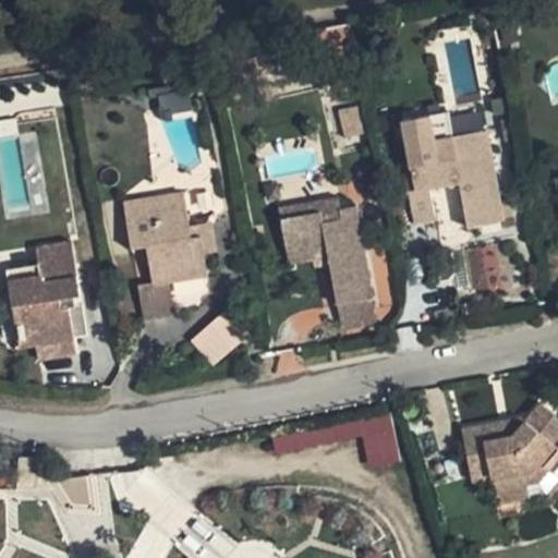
[(365,17),(351,21),(354,37),(370,34),(365,17)]
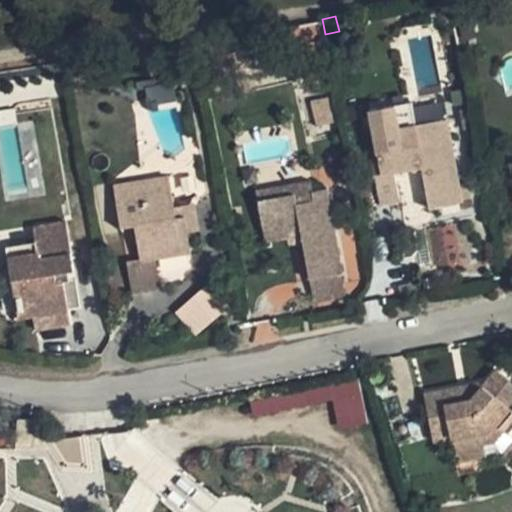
[(0,105),(55,100),(53,74),(12,78),(12,82),(0,83),(0,105)]
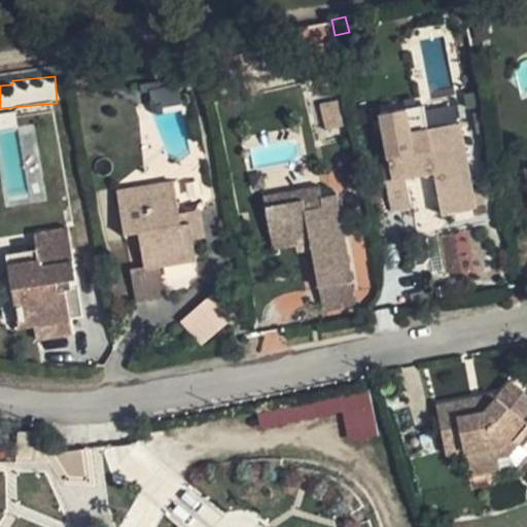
[(164,108),(166,108),(181,105),(176,78),(164,80),(165,85),(162,86),(160,80),(141,83),(142,92),(150,91),(152,101),(150,101),(152,112),(156,112),(157,115),(165,113),(164,108)]
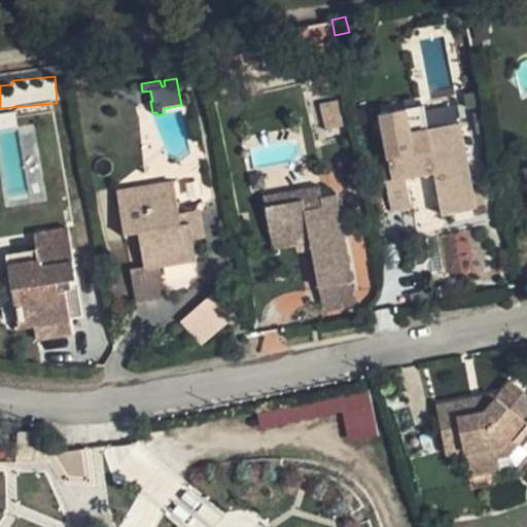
[(323,131),(343,128),(337,99),(317,103),(323,131)]
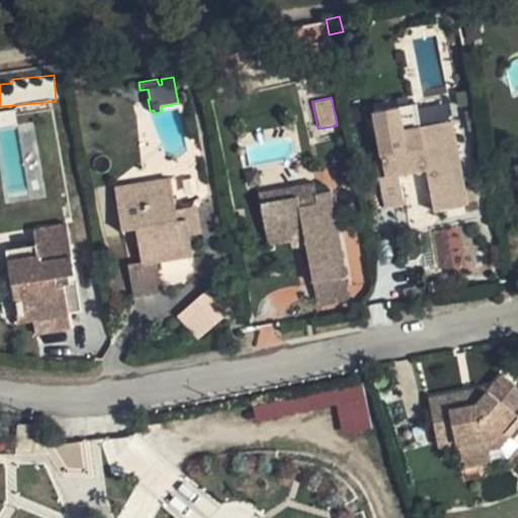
[(376,167),(383,204),(400,201),(396,175),(417,171),(427,169),(428,177),(434,211),(467,205),(466,200),(464,185),(455,137),(445,138),(443,121),(421,125),(419,115),(396,119),(394,109),(374,112),(383,165),(376,167)]
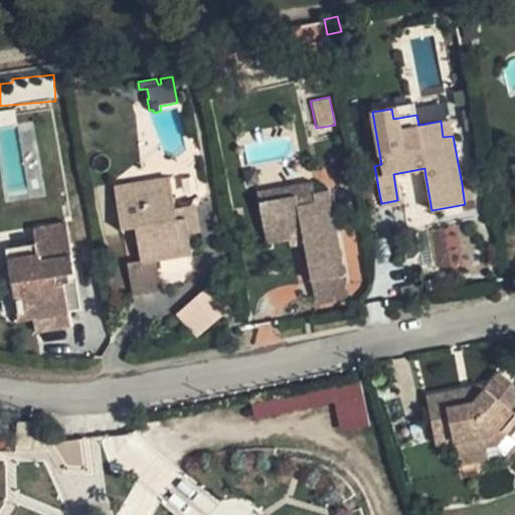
[(450,120),(441,121),(443,137),(453,136),(450,120)]
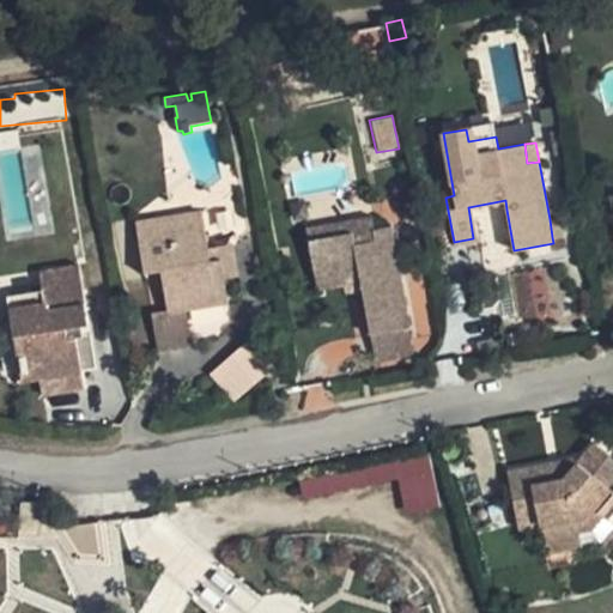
[(493,202),(495,212),(507,210),(505,200),(493,202)]
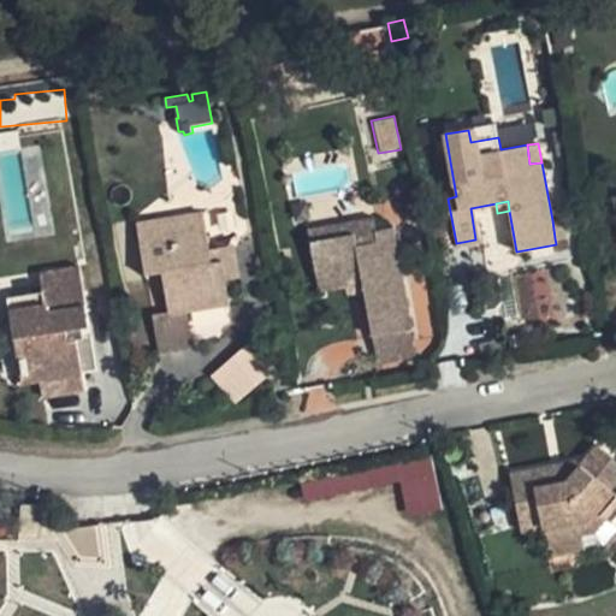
[(212,261),(205,213),(169,218),(170,230),(138,235),(146,276),(163,273),(169,313),(153,315),(159,354),(194,349),(188,312),(231,306),(224,260),(212,261)]
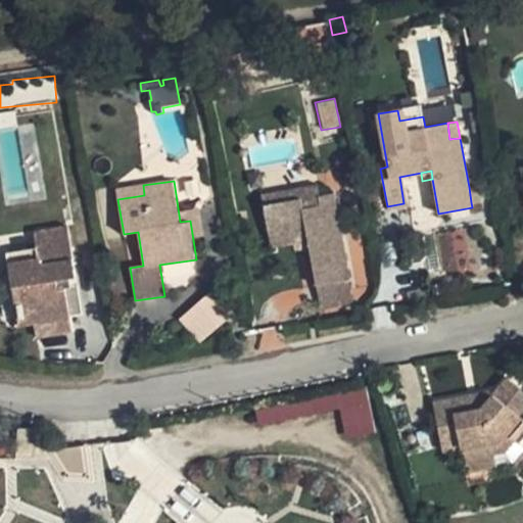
[(144,195),(143,185),(116,190),(117,199),(144,195)]
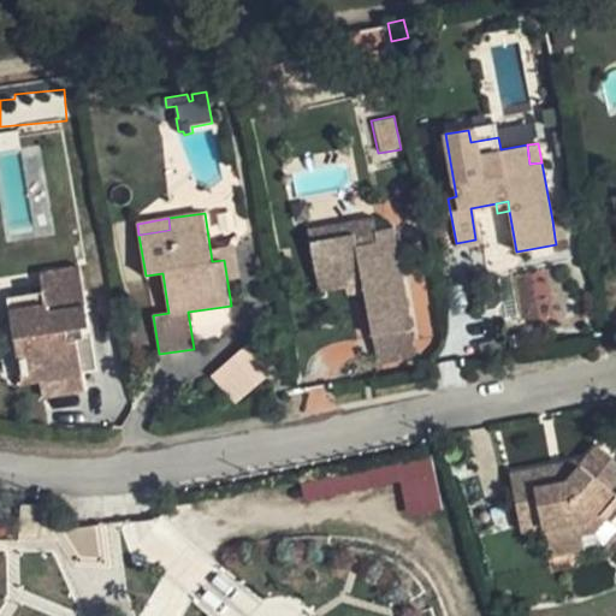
[(350,234),(309,241),(319,291),(345,286),(344,283),(362,279),(365,292),(372,336),(374,336),(379,362),(416,356),(394,226),(377,229),(375,218),(349,223),(350,234)]
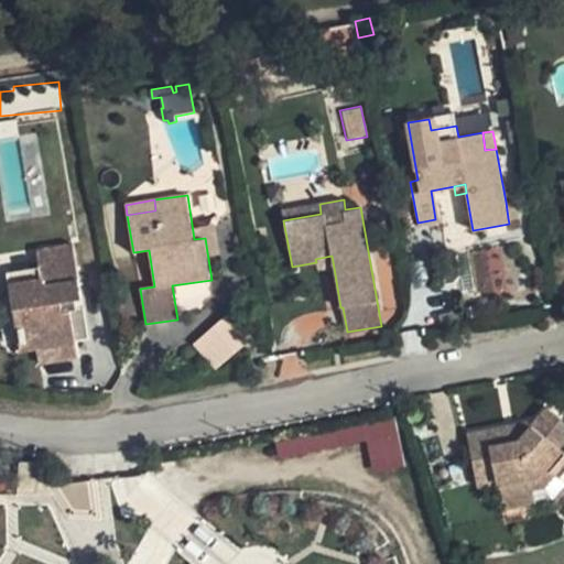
[(506,202),(508,218),(519,216),(516,201),(506,202)]
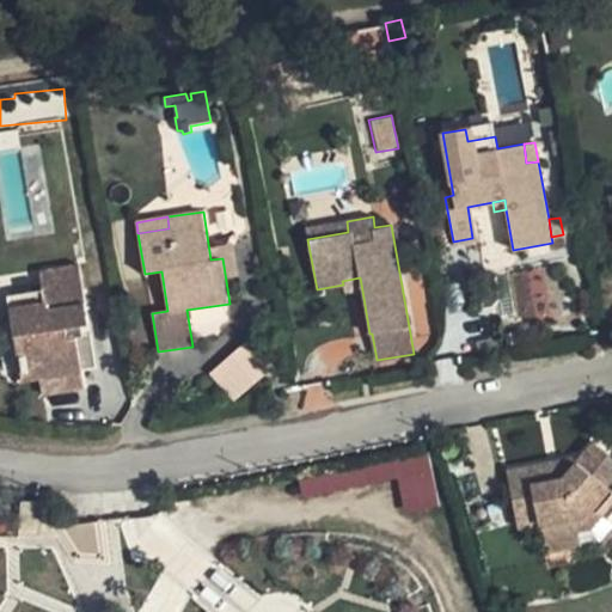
[(306,228),(307,239),(348,232),(347,221),(306,228)]
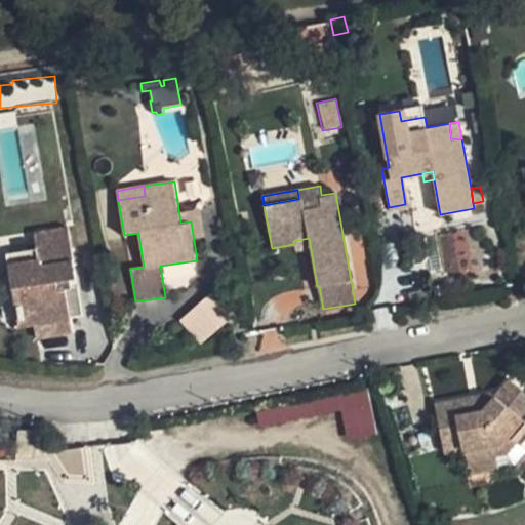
[(69,227),(49,230),(50,235),(70,232),(69,227)]
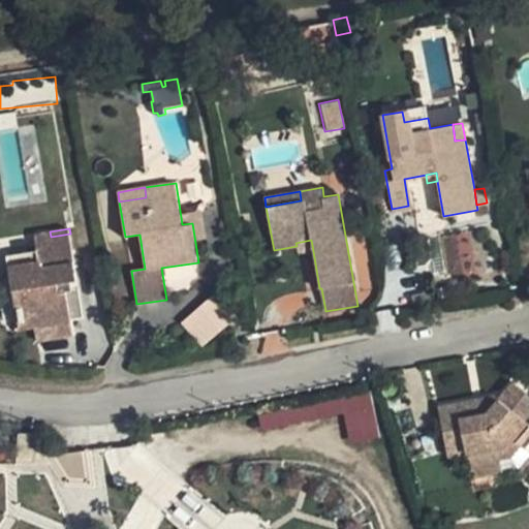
[(78,279),(70,234),(51,237),(50,231),(35,234),(37,250),(23,253),(24,263),(8,266),(20,339),(36,336),(38,350),(74,344),(66,291),(59,292),(58,282),(78,279)]
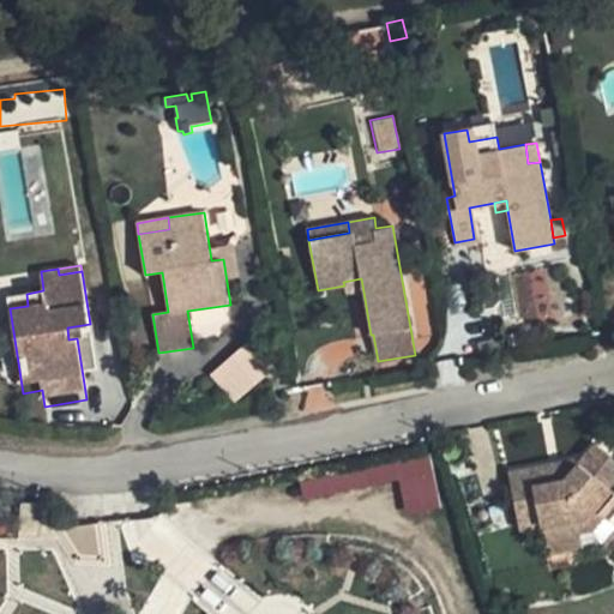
[(343,282),(344,286),(345,294),(363,292),(361,278),(343,282)]
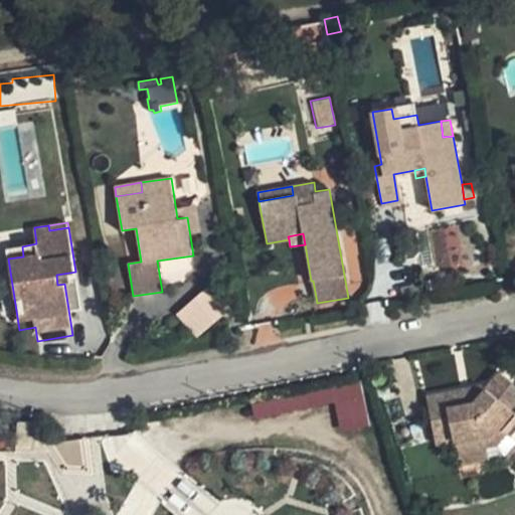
[(23,256),(22,246),(6,248),(8,259),(23,256)]
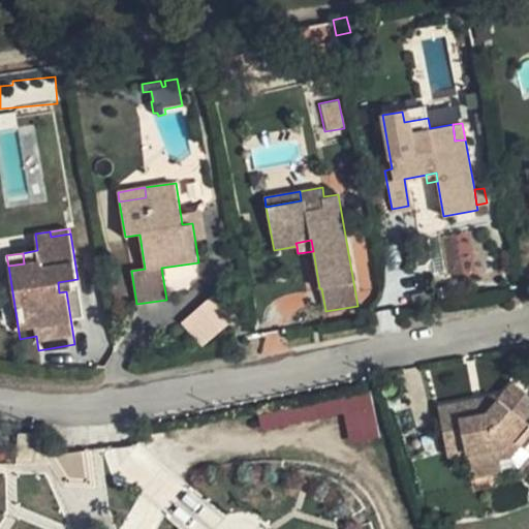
[(196,266),(175,268),(176,282),(198,280),(196,266)]
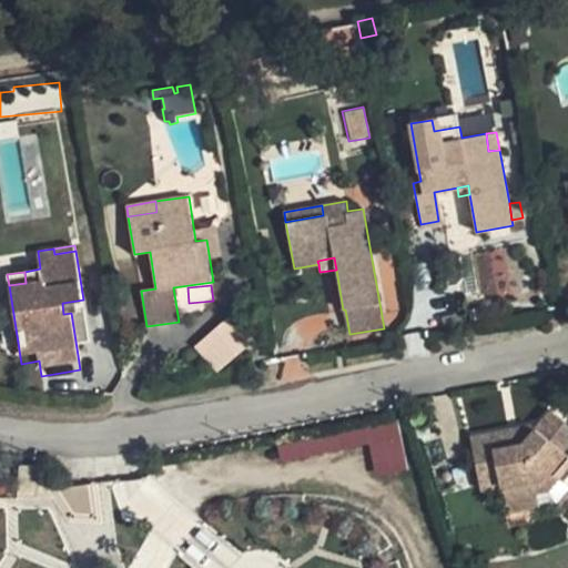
[(84,311),(83,300),(62,303),(63,314),(71,313),(84,311)]
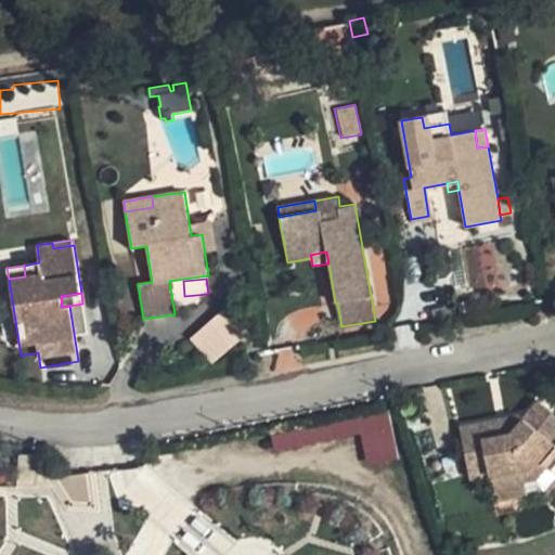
[(189,338),(213,364),(242,337),(219,311),(189,338)]
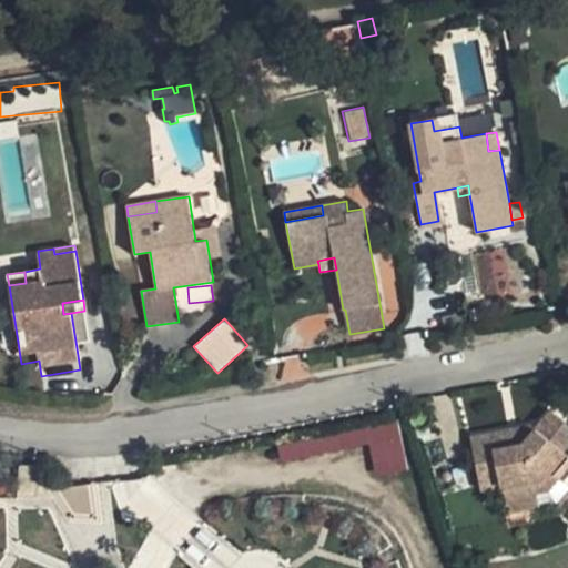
[(488,430),(453,436),(464,486),(482,484),(485,495),(518,489),(517,482),(538,474),(545,468),(555,479),(567,465),(567,455),(558,446),(567,434),(567,433),(541,407),(523,428),(518,424),(513,430),(516,440),(492,446),(488,430)]
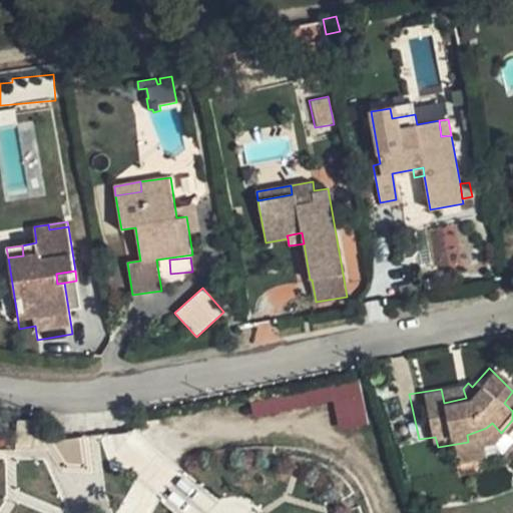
[(252,418),(332,403),(338,431),(369,425),(360,381),(249,402),(252,418)]
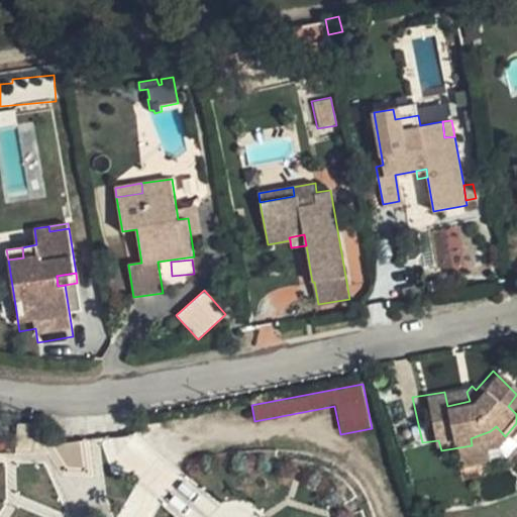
[(472,445),(441,450),(443,467),(499,457),(500,459),(516,450),(505,436),(496,426),(490,431),(471,438),(472,445)]
